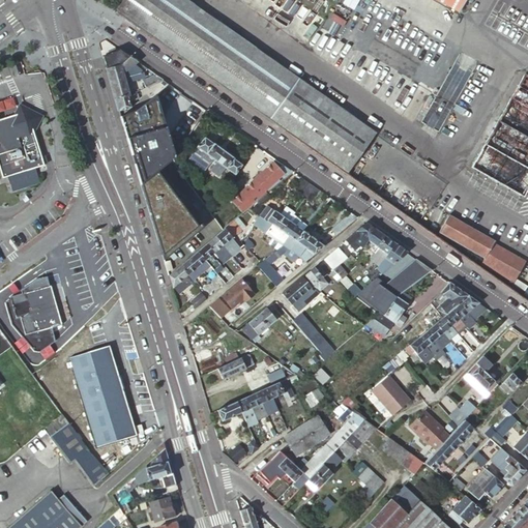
[(123,0),(117,8),(346,172),(374,133),(187,0),(123,0)]
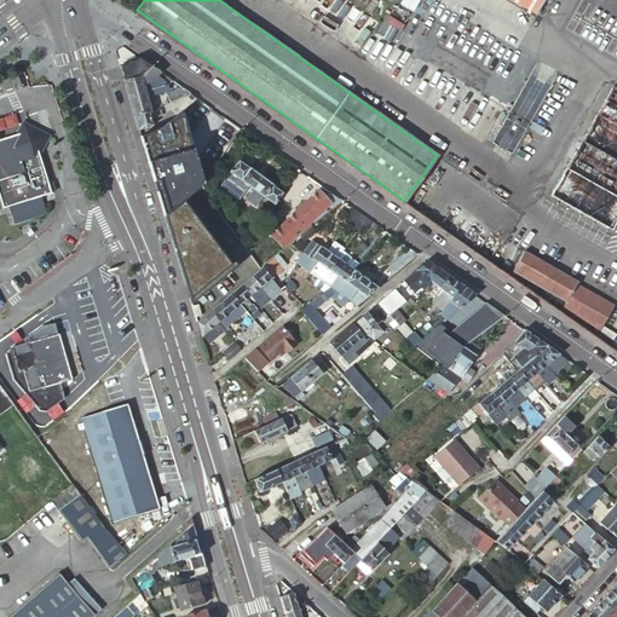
[(507,0),(529,12),(536,0),(507,0)]
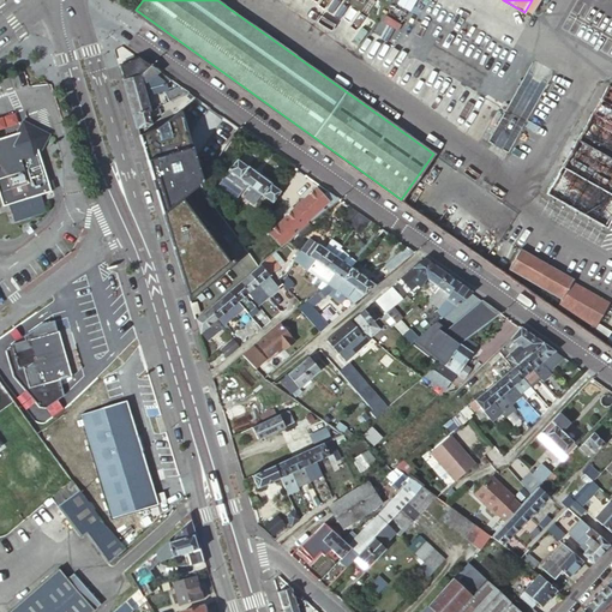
[(585,0),(582,9),(595,15),(601,3),(595,0),(585,0)]
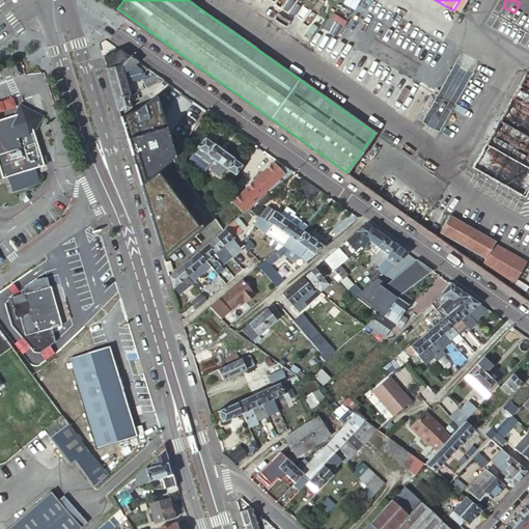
[(107,66),(117,100),(130,95),(132,95),(126,77),(128,76),(130,82),(142,78),(145,73),(136,66),(139,61),(119,48),(105,57),(107,66)]
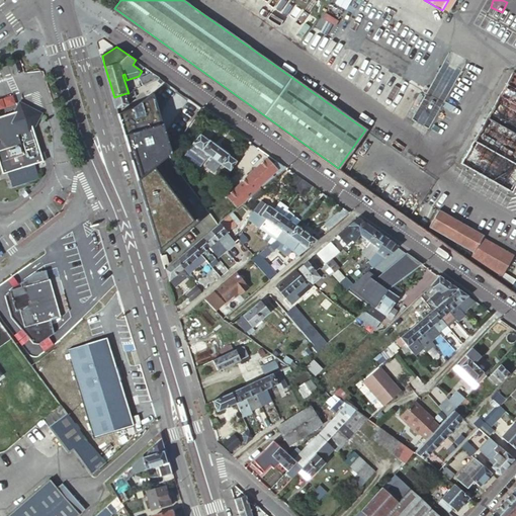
[(430,125),(450,87),(444,84),(448,75),(438,70),(414,117),(430,125)]
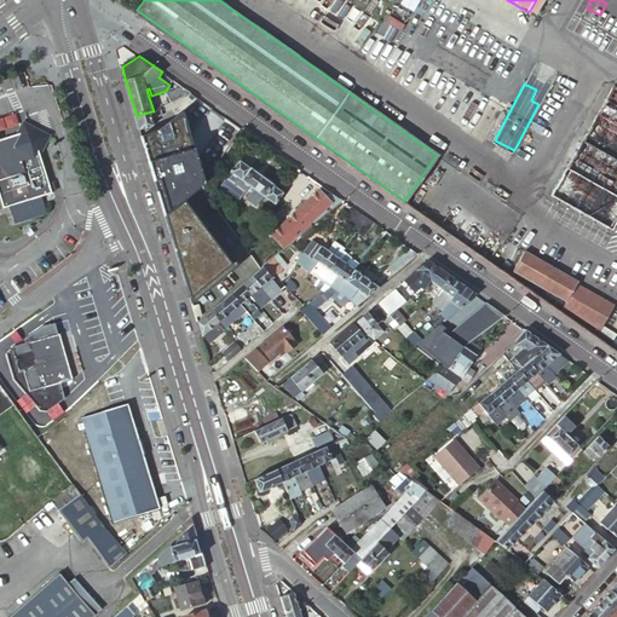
[(172,101),(190,91),(182,85),(167,92),(172,101)]
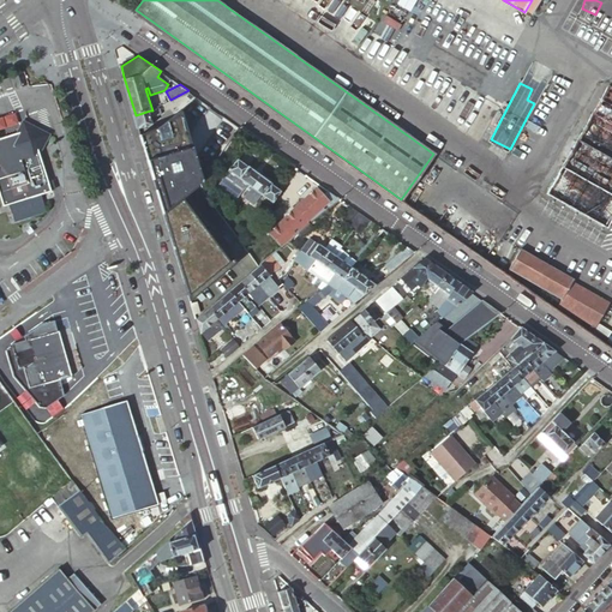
[(611,89),(606,87),(545,195),(605,229),(611,216),(611,89)]
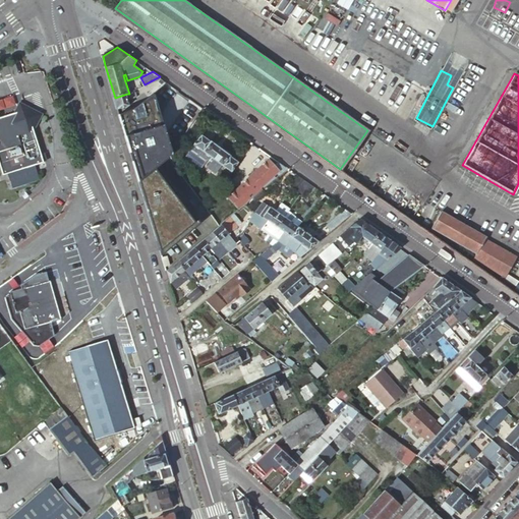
[(127,94),(129,99),(136,96),(135,90),(129,94),(127,94)]
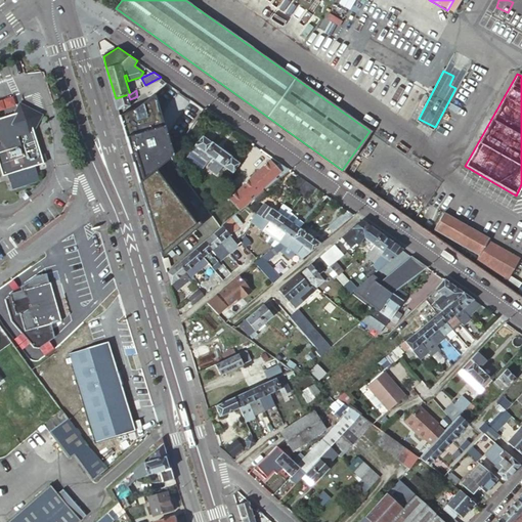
[(142,103),(149,97),(145,92),(138,98),(142,103)]
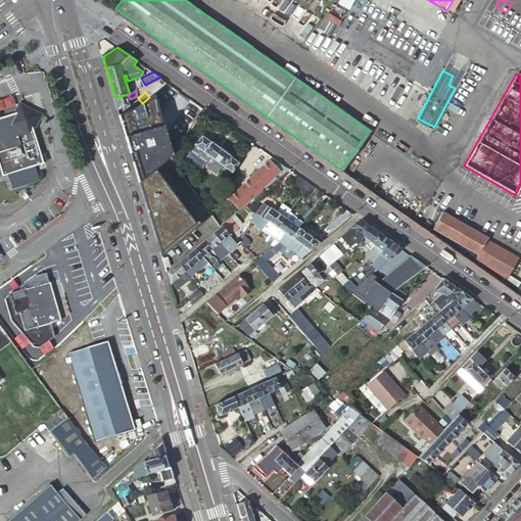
[(116,104),(119,109),(131,105),(130,99),(128,94),(115,98),(116,104)]
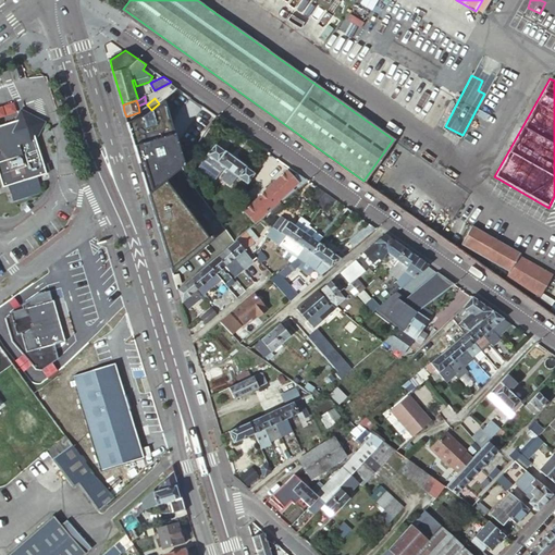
[(127,121),(149,194),(170,177),(184,167),(164,100),(159,103),(151,110),(148,114),(127,121)]
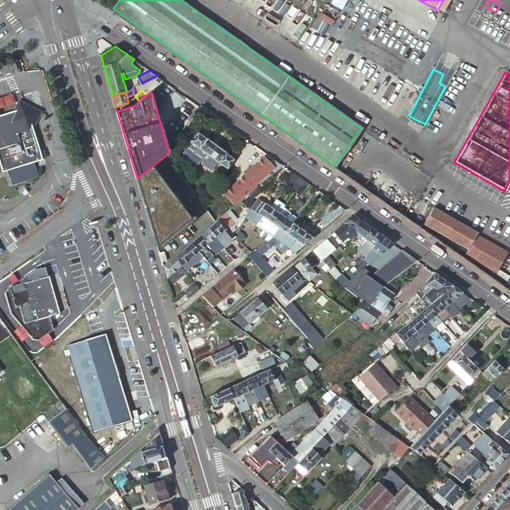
[(42,155),(39,144),(33,126),(37,118),(42,108),(32,103),(19,96),(14,107),(1,111),(1,108),(0,107),(0,160),(2,168),(10,166),(15,183),(41,175),(36,158),(42,155)]
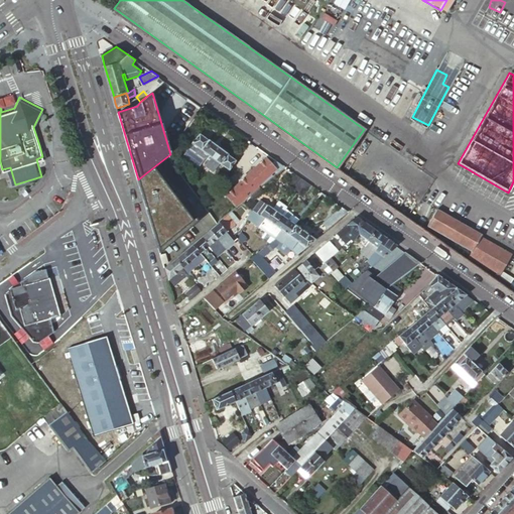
[(208,153),(220,162),(230,169),(238,159),(201,133),(194,143),(208,153)]
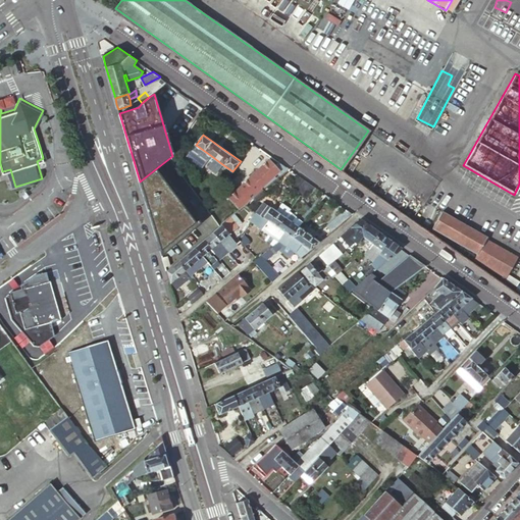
[(201,168),(203,164),(210,155),(196,145),(187,158),(201,168)]
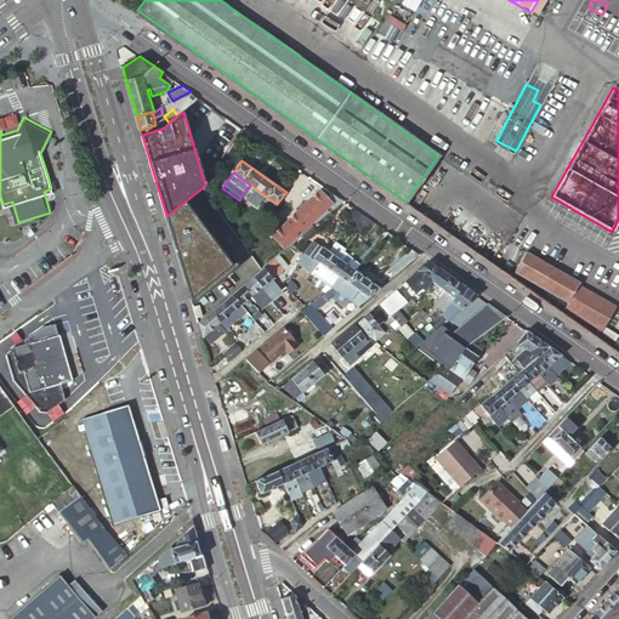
[(257,206),(265,196),(250,185),(242,196),(257,206)]
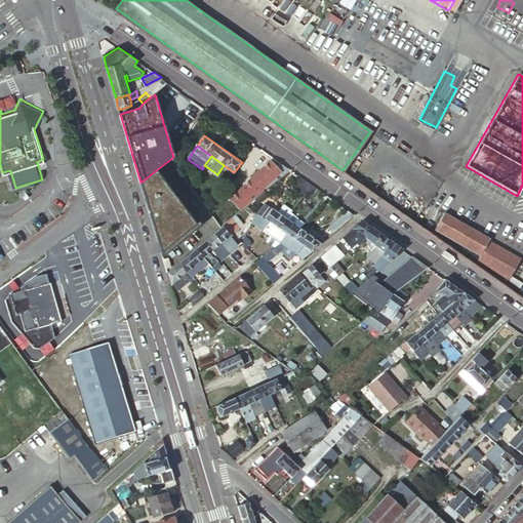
[(266,191),(291,169),(280,161),(277,164),(270,159),(233,199),(242,210),(256,198),(266,191)]
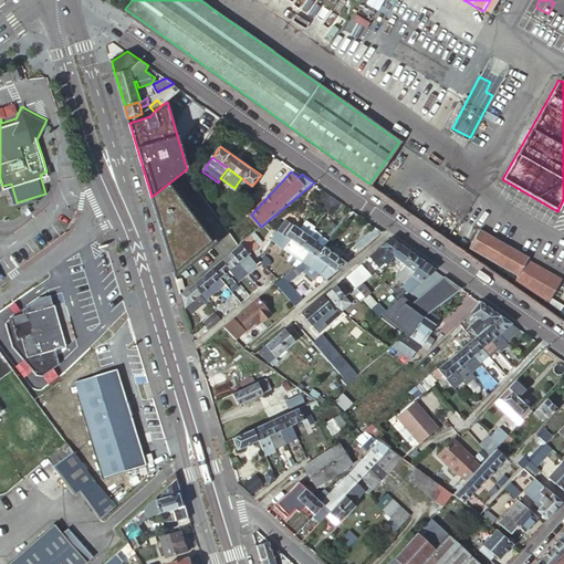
[(221,243),(173,180),(152,197),(176,277),(221,243)]
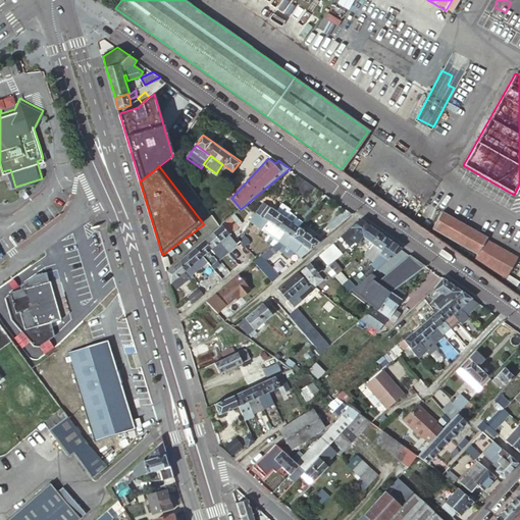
[(305,179),(298,174),(291,185),(298,190),(305,179)]
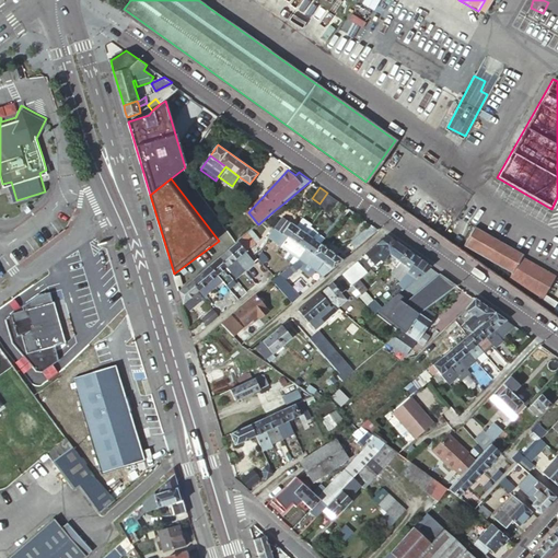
[(327,193),(320,204),(318,206),(323,209),(330,214),(339,201),(327,193)]
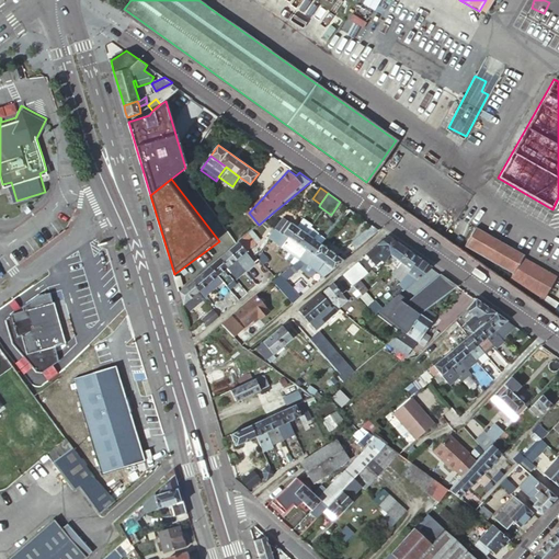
[(288,208),(284,204),(274,212),(278,217),(288,208)]
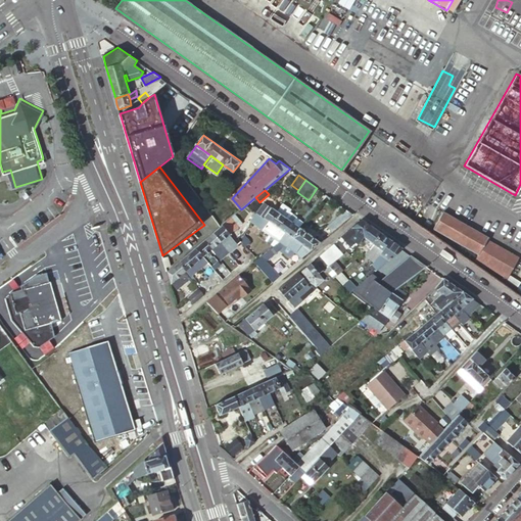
[(329,203),(332,198),(327,194),(323,198),(329,203)]
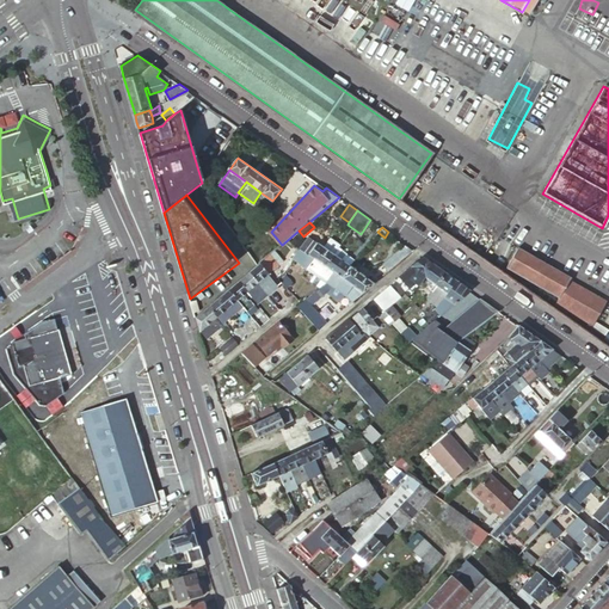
[(339,247),(340,245),(330,238),(324,246),(309,235),(306,240),(299,235),(297,237),(295,235),(291,241),(301,247),(326,265),(339,247)]
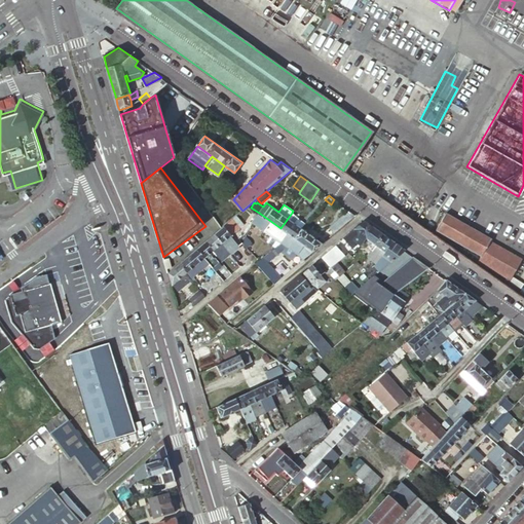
[(237,216),(239,214),(234,207),(229,211),(235,217),(237,216)]
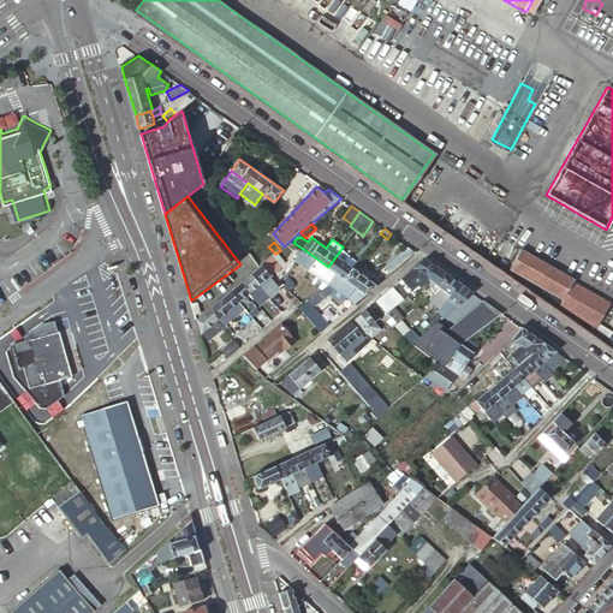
[(392,272),(416,251),(408,245),(386,265),(392,272)]
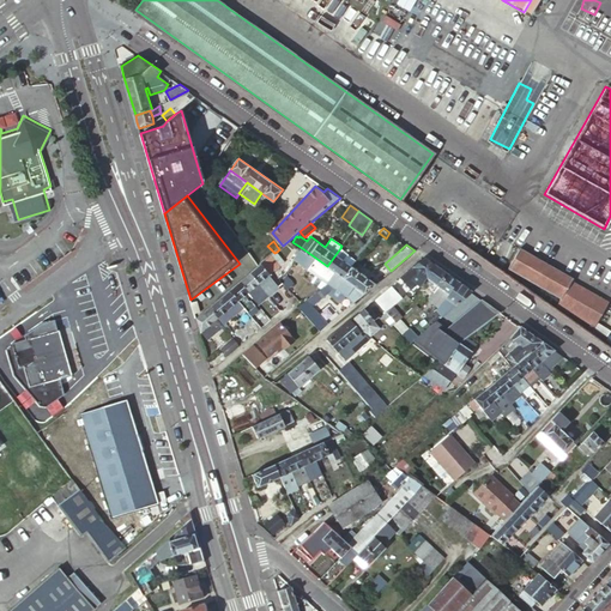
[(271,256),(274,253),(267,246),(258,254),(265,262),(271,256)]
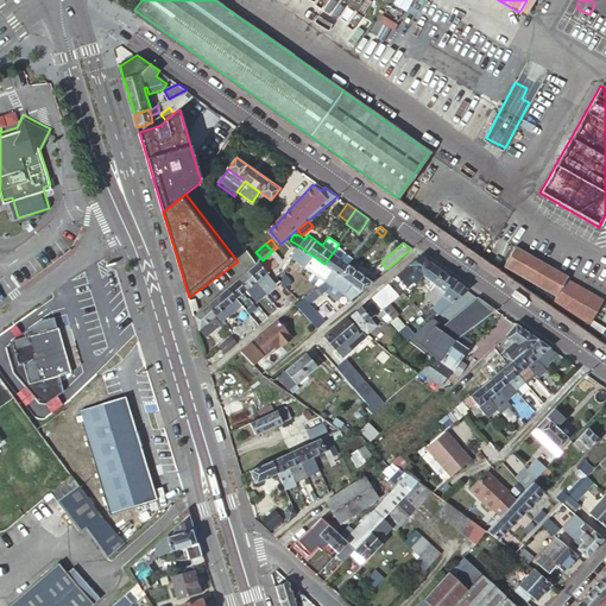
[(317,273),(324,264),(300,246),(292,256),(317,273)]
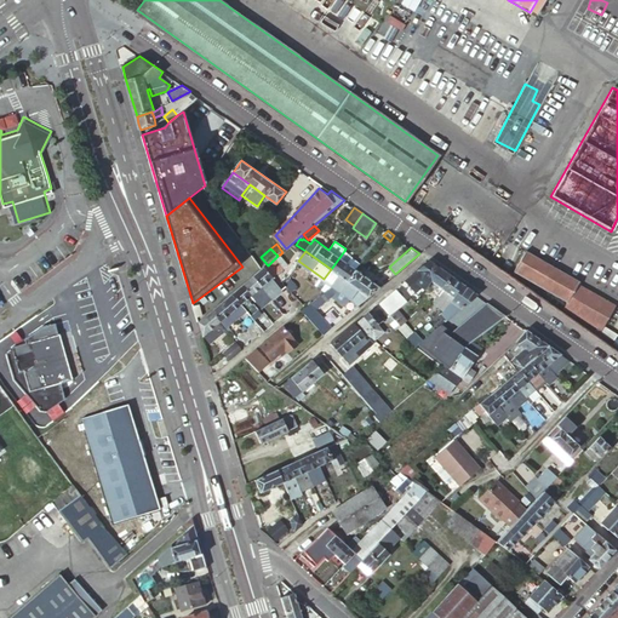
[(348,281),(356,269),(361,263),(344,251),(331,269),(338,275),(348,281)]
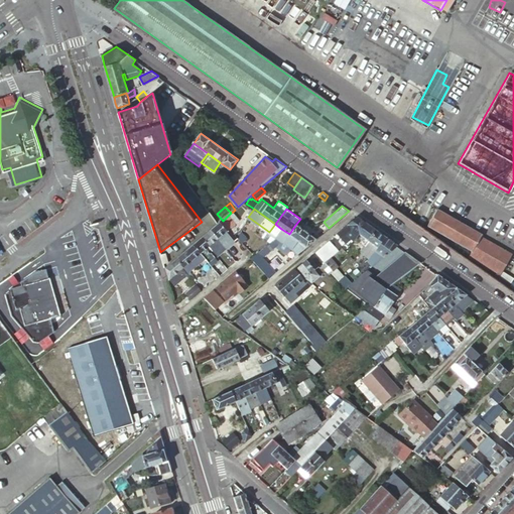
[(425,226),(469,252),(468,256),(497,272),(507,255),(478,238),(480,235),(435,209),(425,226)]
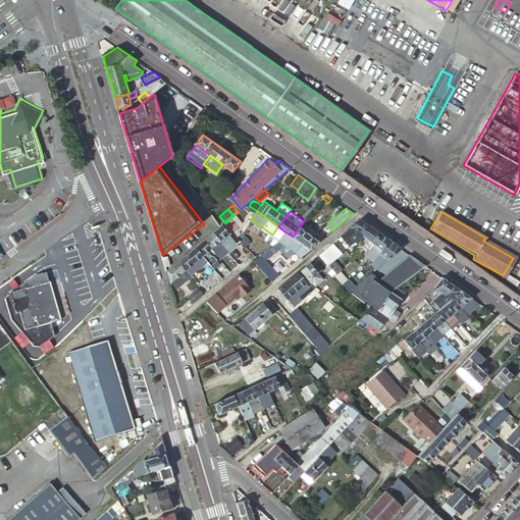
[(243,223),(236,214),(234,215),(230,218),(238,227),(243,223)]
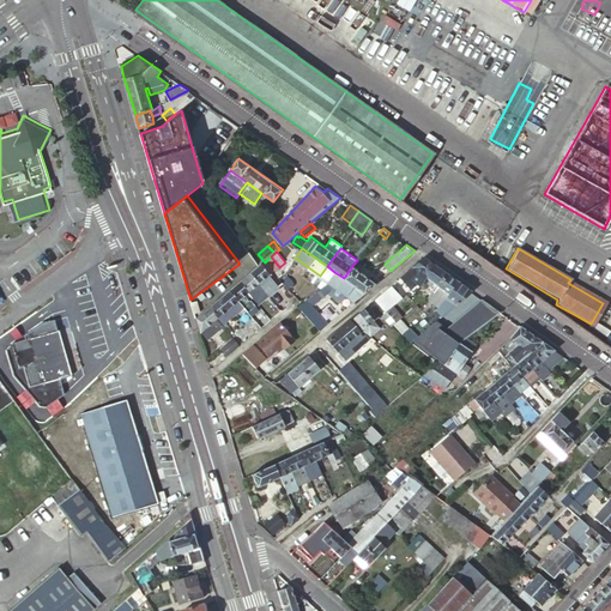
[(279,267),(271,256),(265,262),(252,273),(270,295),(278,288),(268,276),(279,267)]
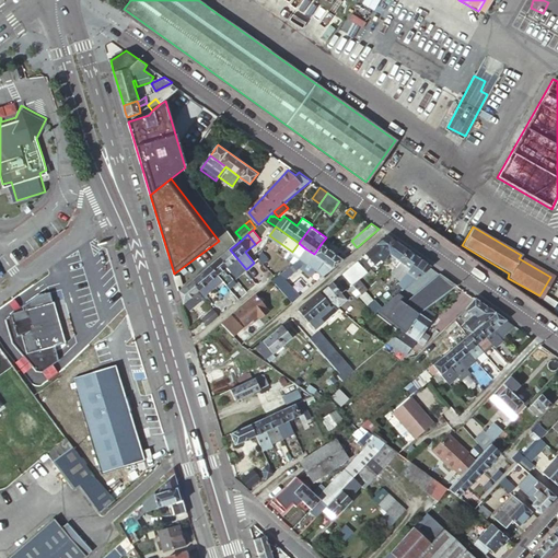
[(398,243),(387,235),(367,252),(372,259),(380,254),(388,260),(393,255),(391,254),(398,243)]
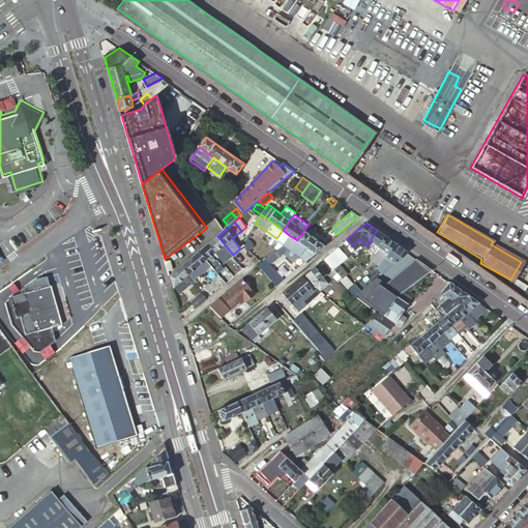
[(289,235),(283,230),(276,238),(284,243),(289,235)]
